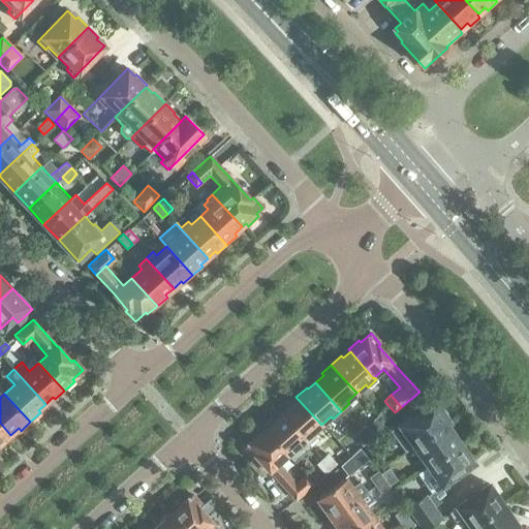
[(288,407),(280,414),(306,442),(314,435),(312,433),(321,425),(296,397),(286,405),(288,407)]
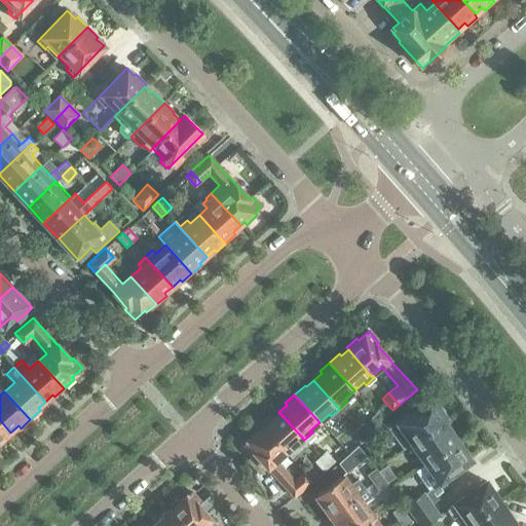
[(418,408),(418,407),(416,405),(408,411),(410,414),(396,424),(410,445),(442,423),(445,421),(447,419),(444,414),(445,411),(439,404),(437,404),(433,399),(418,408)]
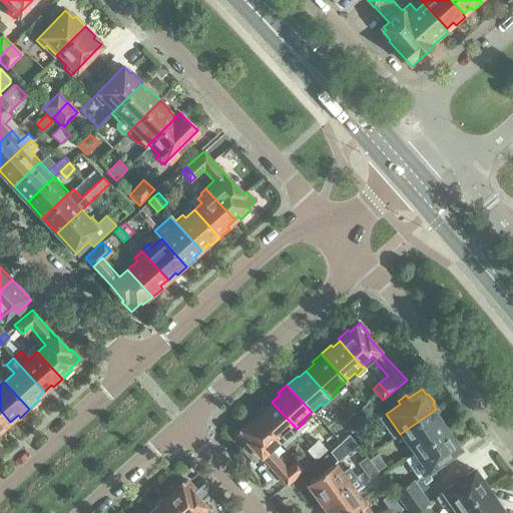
[(297,429),(272,402),(266,407),(264,406),(253,415),(278,442),(289,433),(291,435),(297,429)]
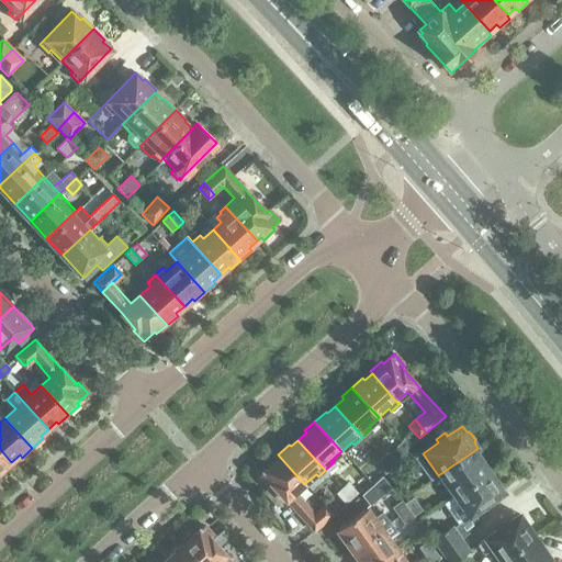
[(11,462),(0,449),(0,476),(7,471),(4,469),(11,462)]
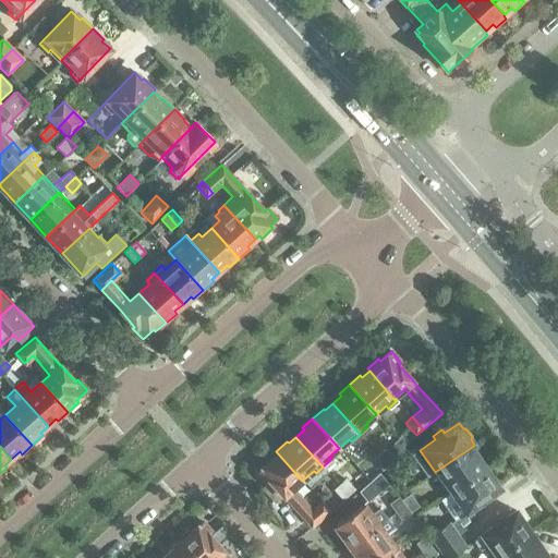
[(435,472),(449,494),(486,468),(472,447),(469,449),(435,472)]
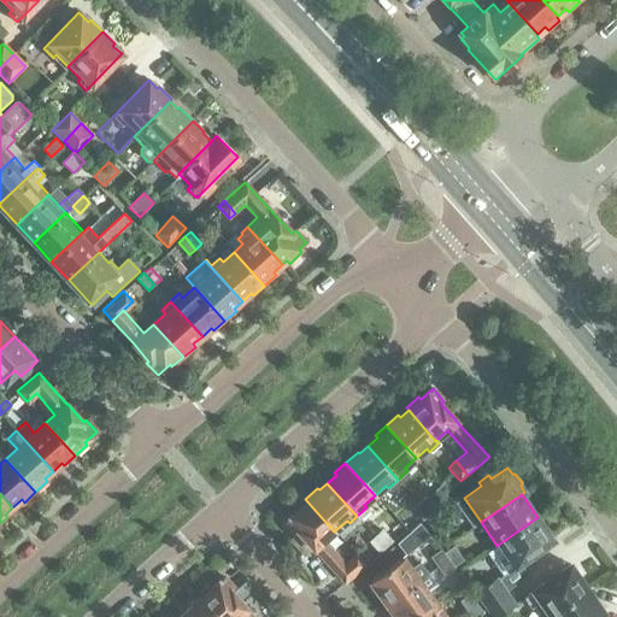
[(419,503),(430,515),(436,509),(425,497),(419,503)]
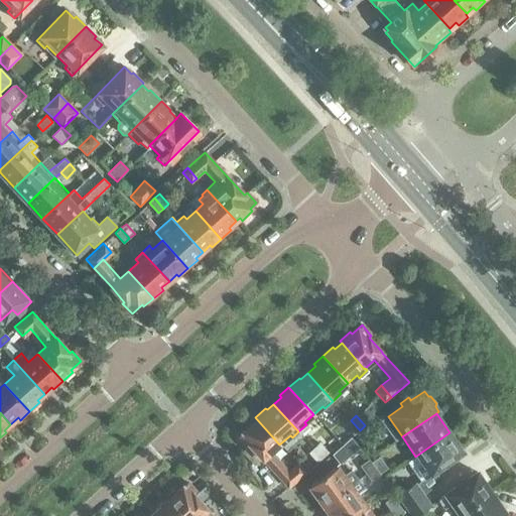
[(279,444),(255,417),(246,425),(248,427),(238,436),(247,446),(249,444),(288,487),(306,473),(296,462),(287,469),(272,452),(279,444)]
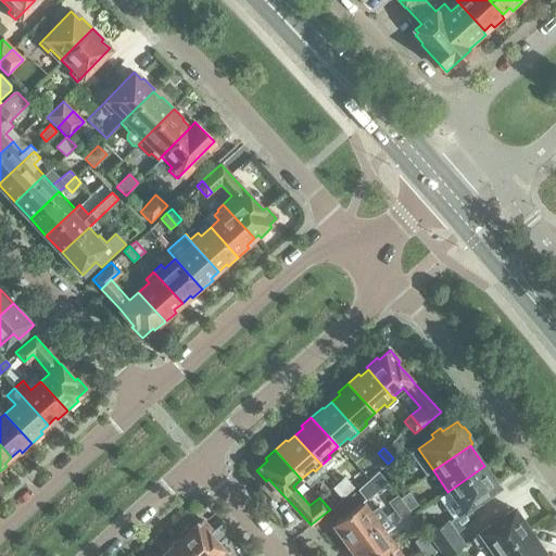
[(381,468),(388,464),(378,453),(371,457),(381,468)]
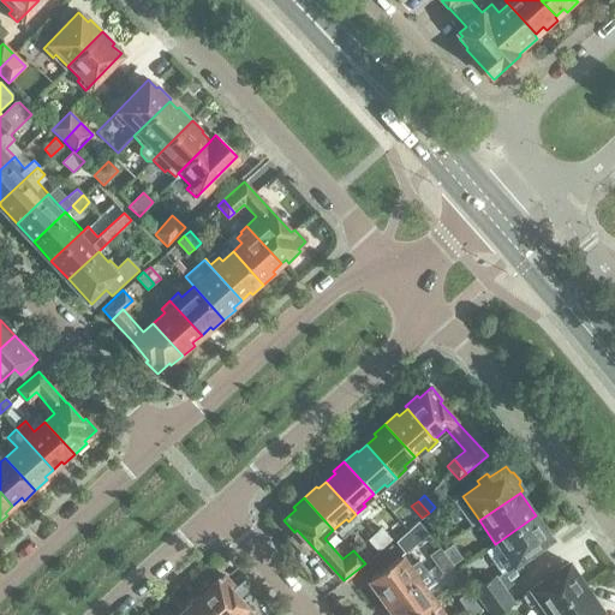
[(428,520),(428,524),(433,530),(442,523),(436,514),(428,520)]
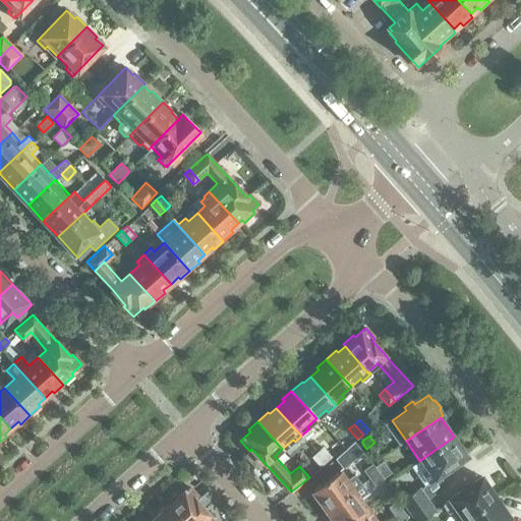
[(467,457),(454,437),(419,461),(425,470),(422,473),(428,483),(447,470),(448,472),(456,466),(455,465),(465,458),(467,457)]
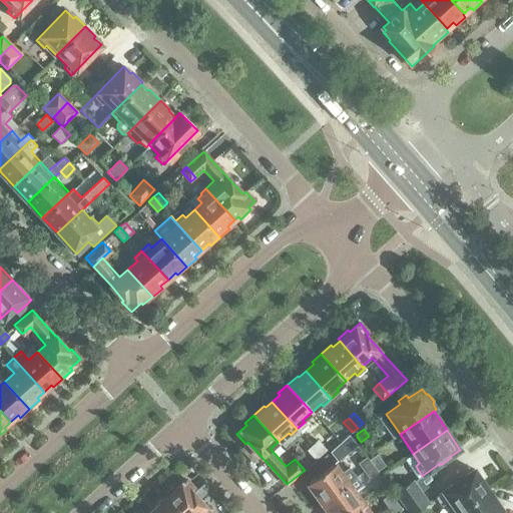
[(358,446),(350,435),(332,452),(340,461),(358,446)]
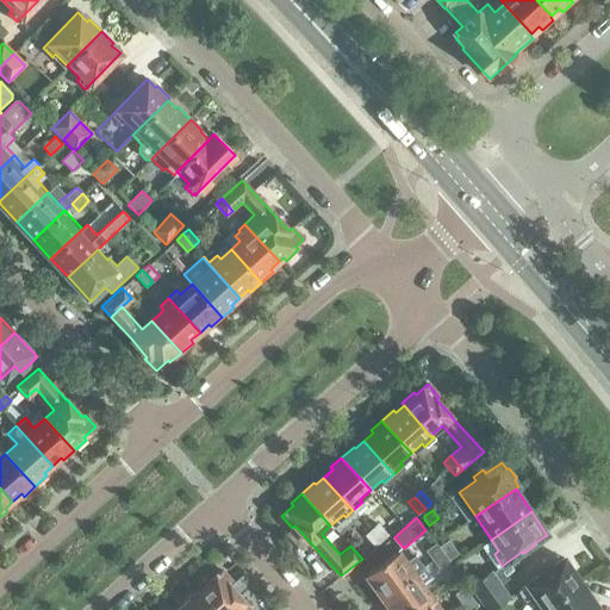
[(380,522),(371,530),(381,541),(390,534),(380,522)]
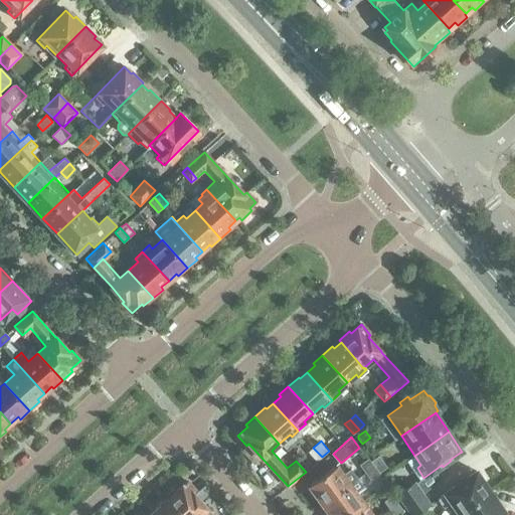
[(317,462),(322,457),(313,448),(309,452),(317,462)]
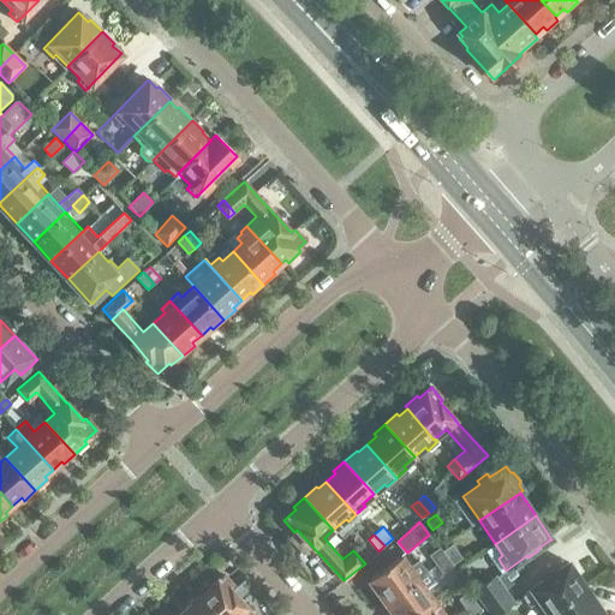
[(442,551),(447,556),(454,566),(464,560),(453,544),(442,551)]
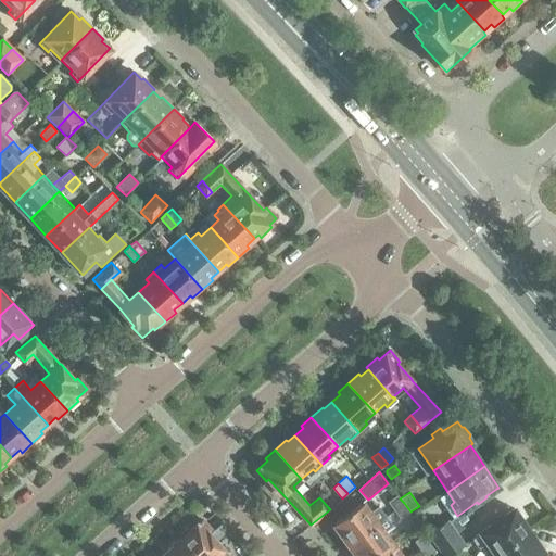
[(404,503),(400,498),(397,495),(389,502),(395,509),(404,503)]
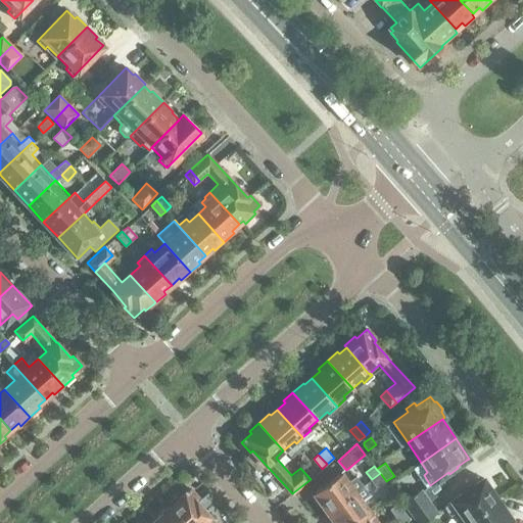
[(327,513),(364,486),(355,474),(347,481),(341,473),(313,492),(315,494),(314,498),(318,504),(322,505),(327,513)]
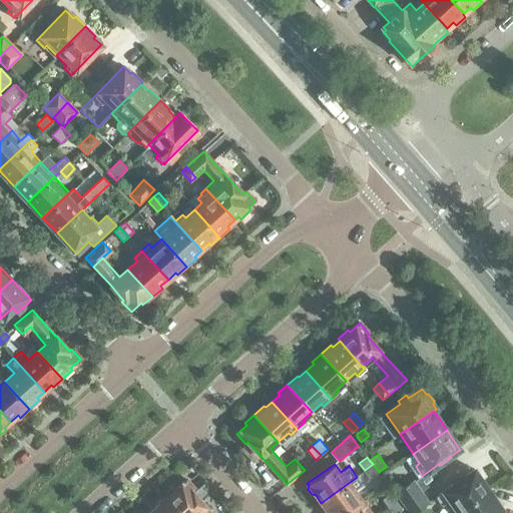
[(373,464),(365,470),(371,479),(379,472),(373,464)]
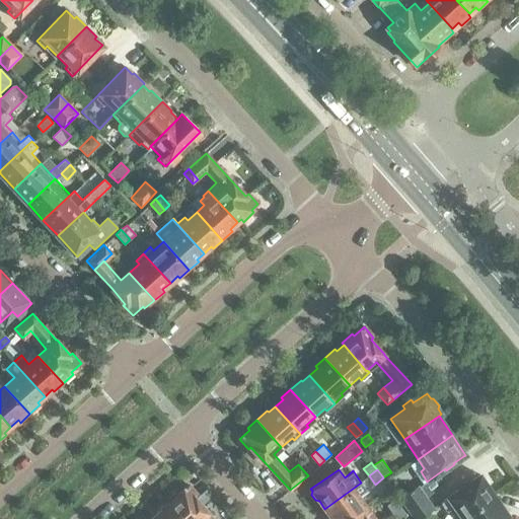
[(479,474),(477,475),(467,484),(466,483),(458,489),(459,490),(440,503),(446,511),(451,507),(459,518),(460,518),(495,495),(479,474)]
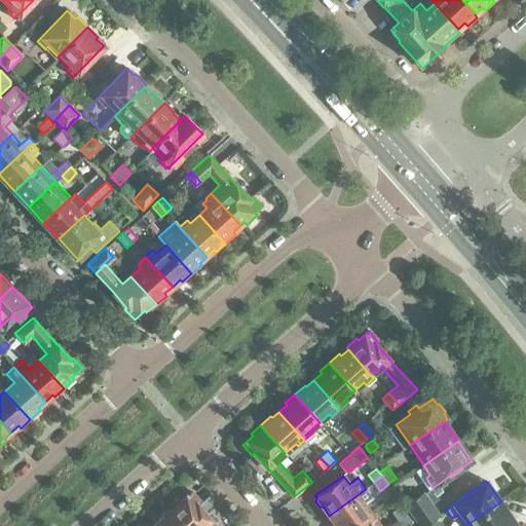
[(366,489),(329,516),(334,523),(334,525),(333,525),(353,525),(372,514),(364,502),(372,496),(366,489)]
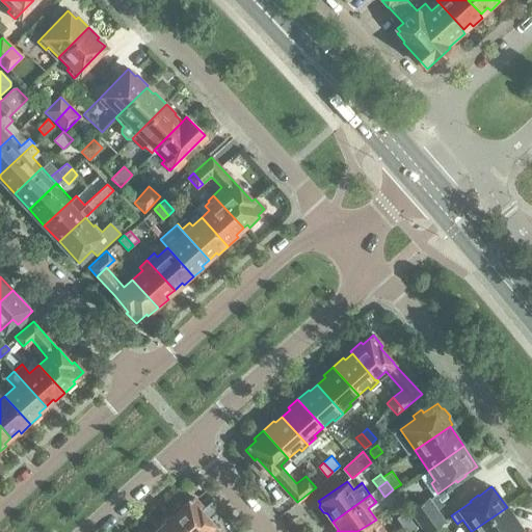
[(180,504),(169,513),(185,531),(219,531),(200,509),(203,507),(192,497),(182,506),(180,504)]
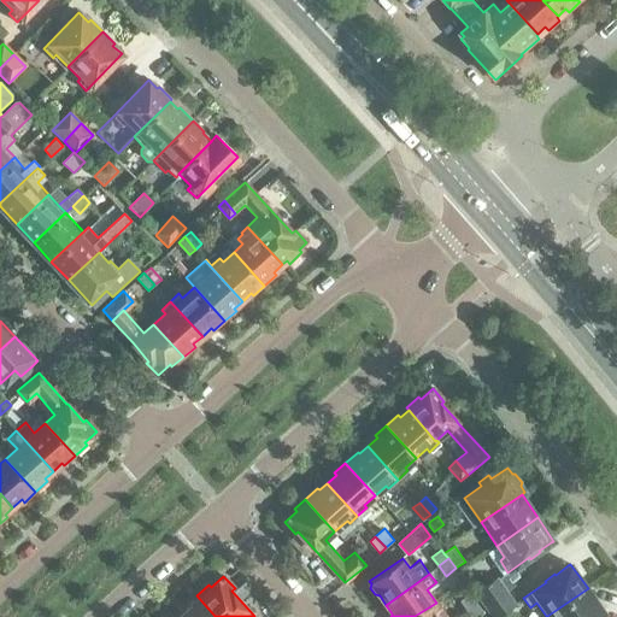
[(476,593),(486,606),(510,589),(500,576),(476,593)]
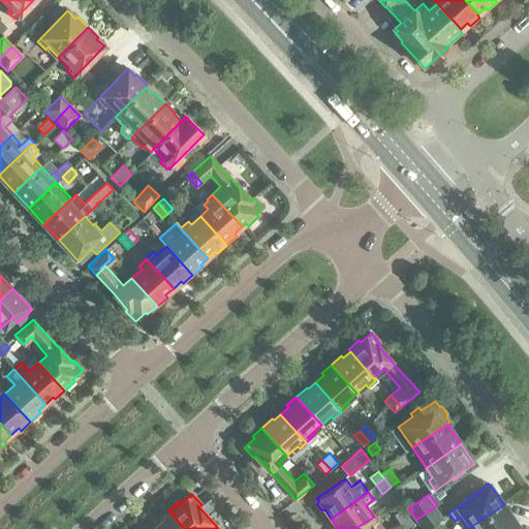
[(511,528),(519,525),(504,504),(469,528),(511,528)]
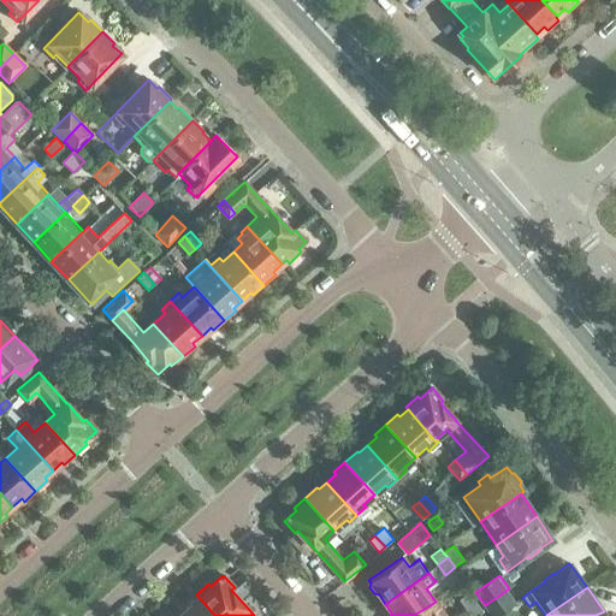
[(485,605),(492,615),(498,615),(519,603),(509,588),(485,605)]
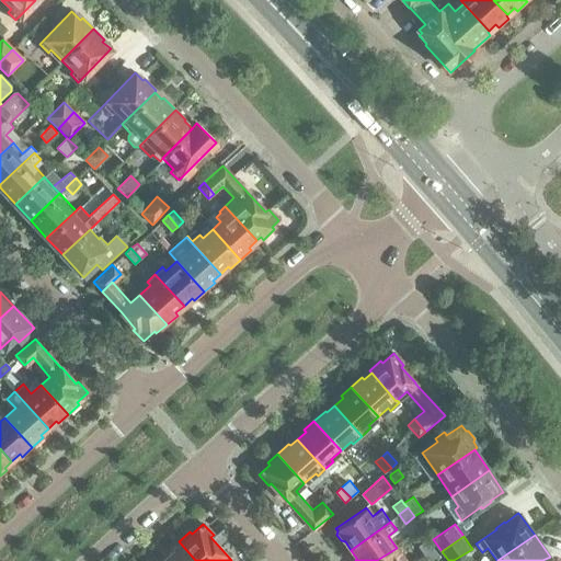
[(419,547),(425,556),(434,549),(427,540),(419,547)]
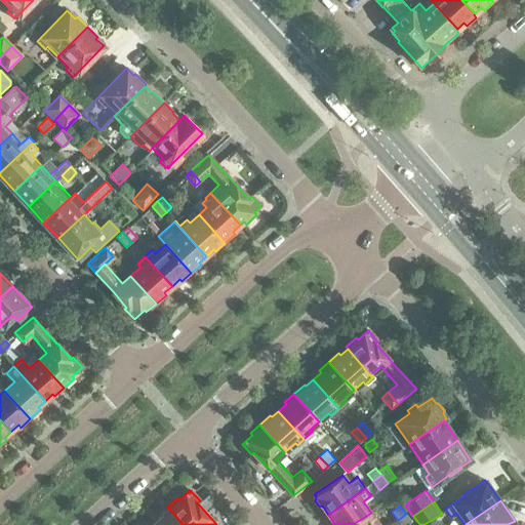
[(183,524),(167,507),(158,515),(160,517),(153,524),(183,524)]
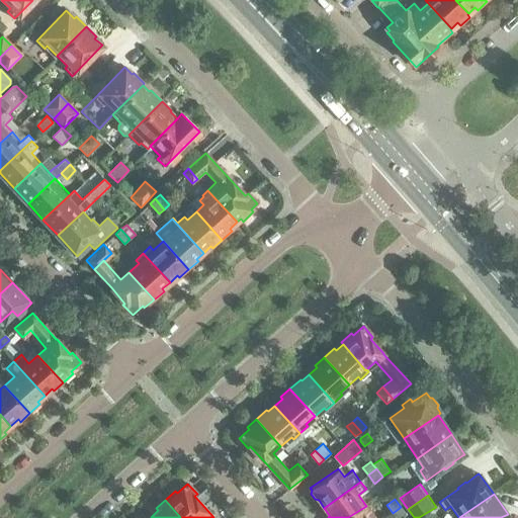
[(374,517),(366,506),(348,517),(374,517)]
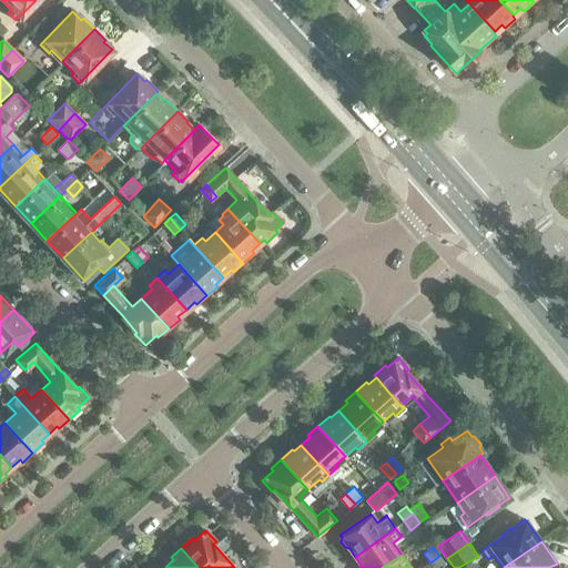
[(440,567),(446,565),(439,556),(430,563),(434,567),(440,567)]
